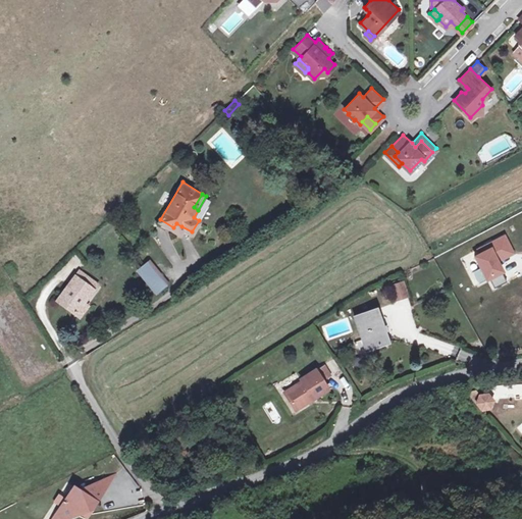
[(475,254),(460,262),(466,273),(473,270),(479,281),(489,276),(494,286),(507,279),(497,259),(496,256),(511,248),(504,234),(475,248),(477,253),(475,254)]
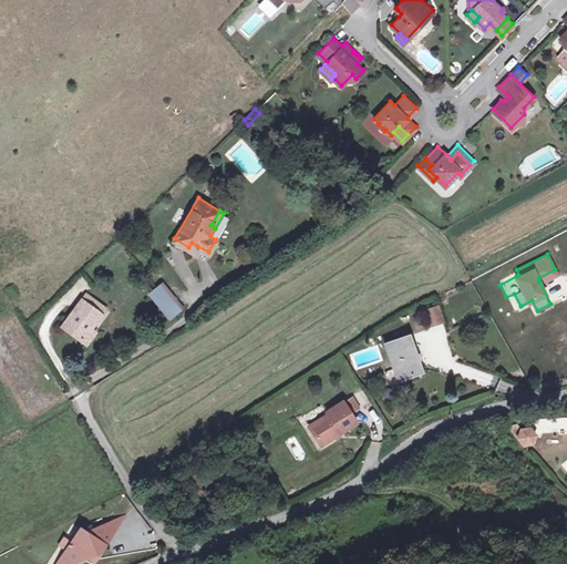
[(555,269),(538,278),(539,282),(557,273),(555,269)]
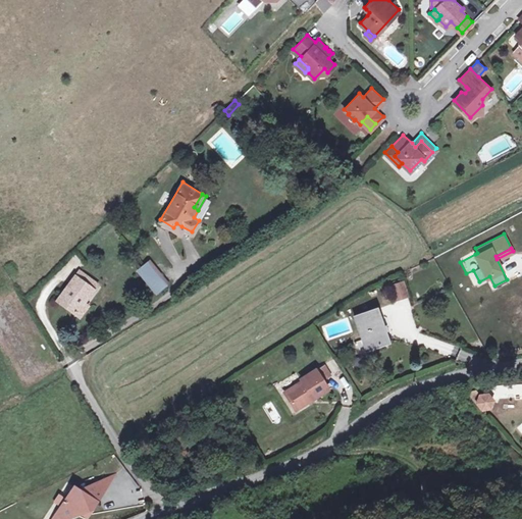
[(143,259),(135,264),(149,288),(157,282),(143,259)]
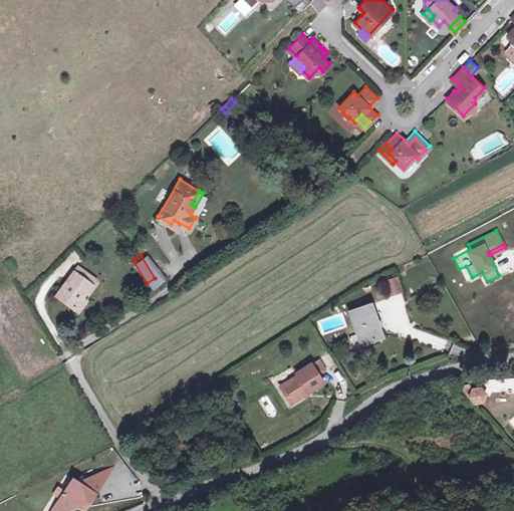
[(77,264),(73,270),(89,282),(93,276),(77,264)]
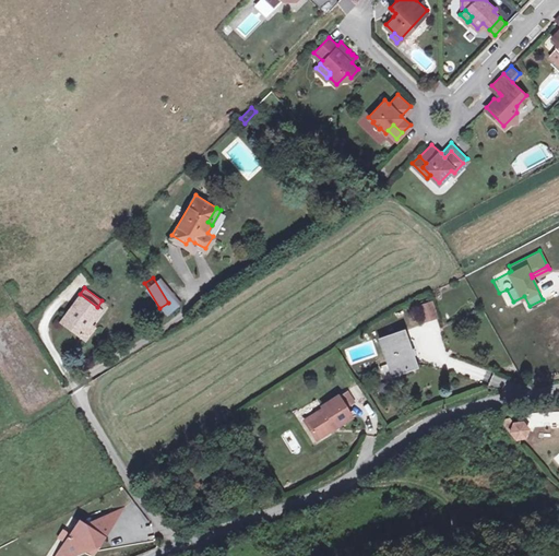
[(80,294),(62,319),(81,332),(99,308),(97,307),(80,294)]
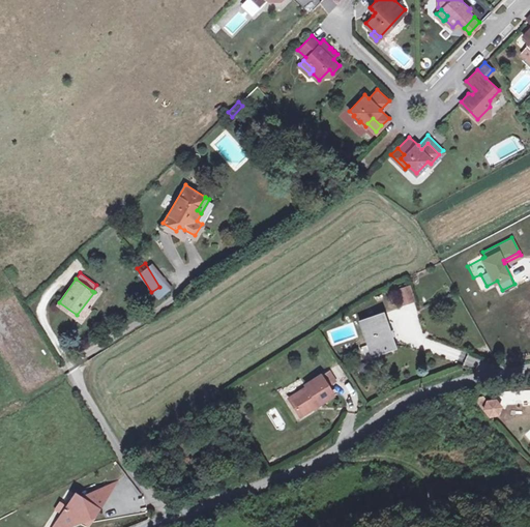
[(415,299),(410,288),(398,292),(402,304),(415,299)]
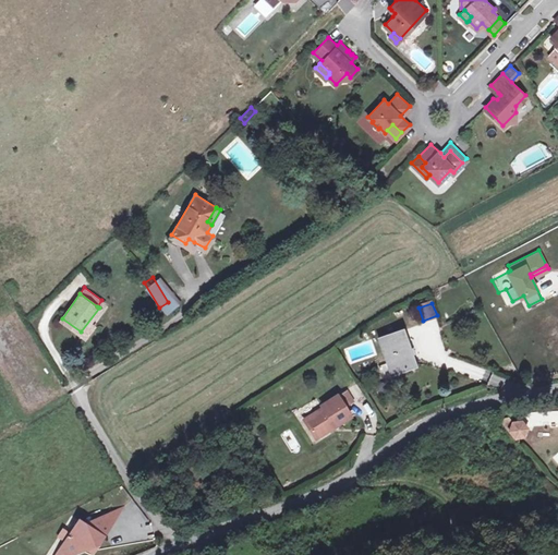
[(401,328),(379,336),(392,372),(414,363),(401,328)]
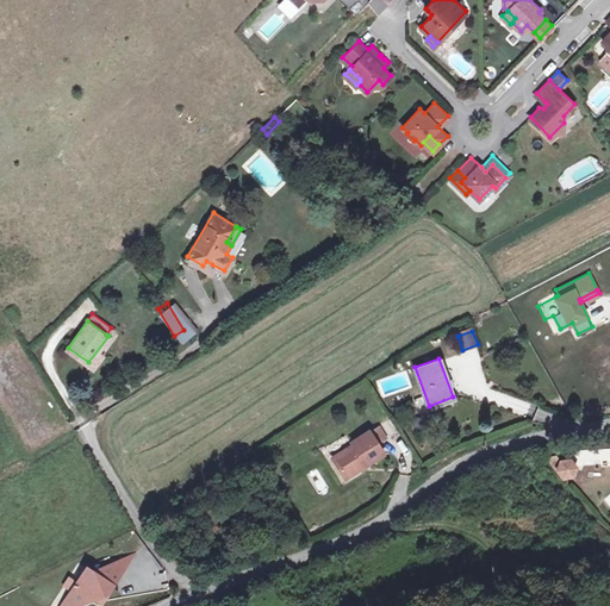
[(421,414),(411,417),(414,426),(423,424),(421,414)]
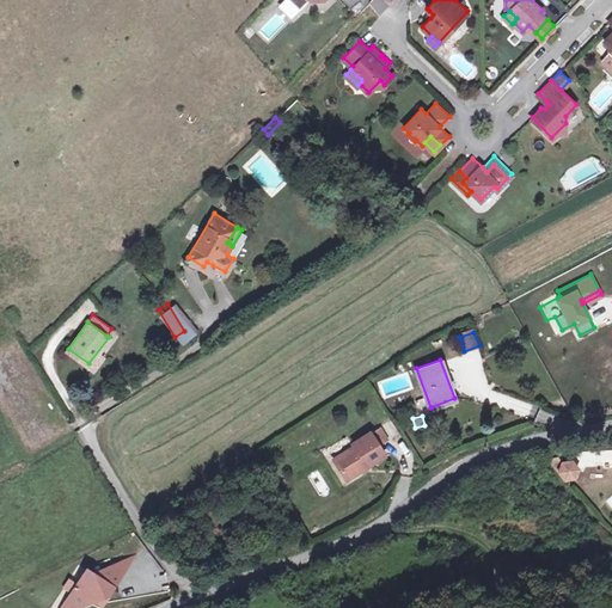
[(380,424),(371,430),(378,442),(387,435),(380,424)]
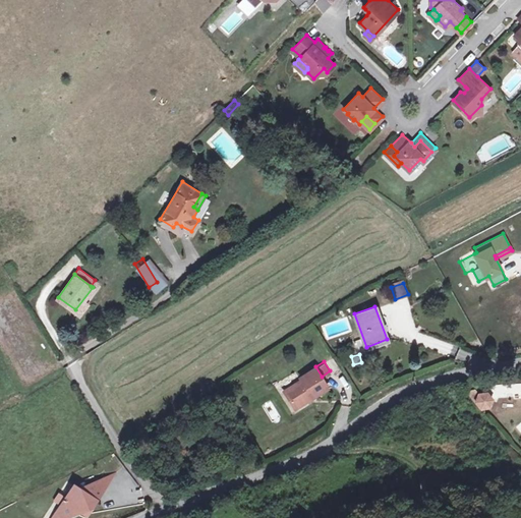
[(322,377),(315,366),(300,377),(301,379),(284,390),(295,407),(328,387),(322,377)]
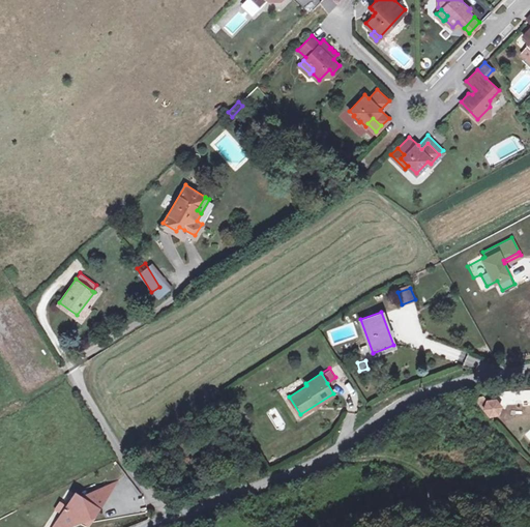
[(483,406),(487,399),(482,393),(474,396),(483,406)]
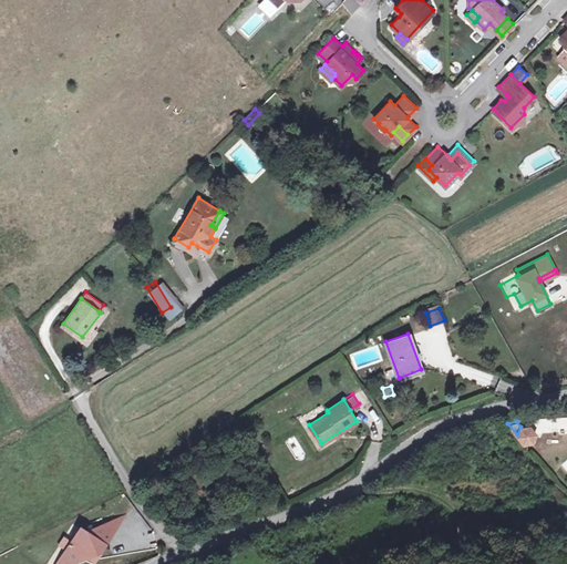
[(517,434),(517,436),(523,442),(532,442),(536,432),(529,426),(521,427),(517,434)]
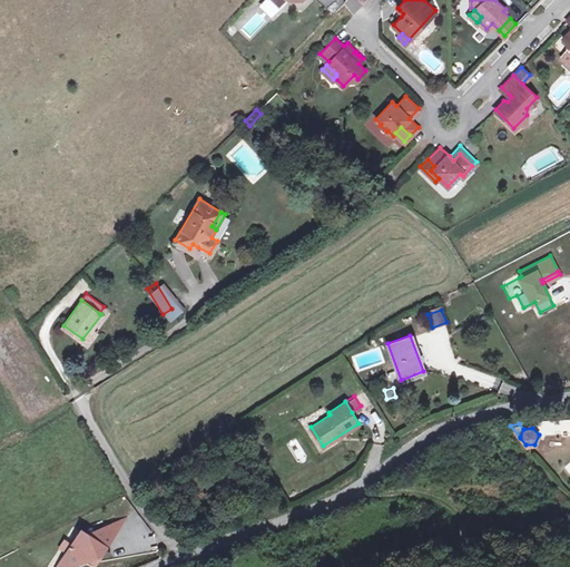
[(124,517),(104,525),(114,533),(124,517)]
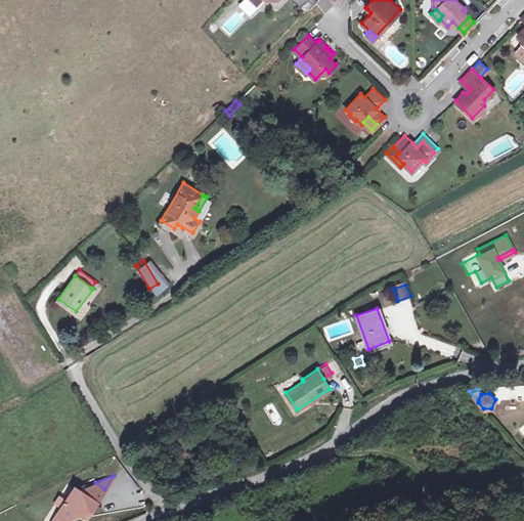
[(61,506),(58,511),(62,520),(81,513),(93,508),(104,489),(95,482),(80,488),(76,490),(73,487),(61,506)]
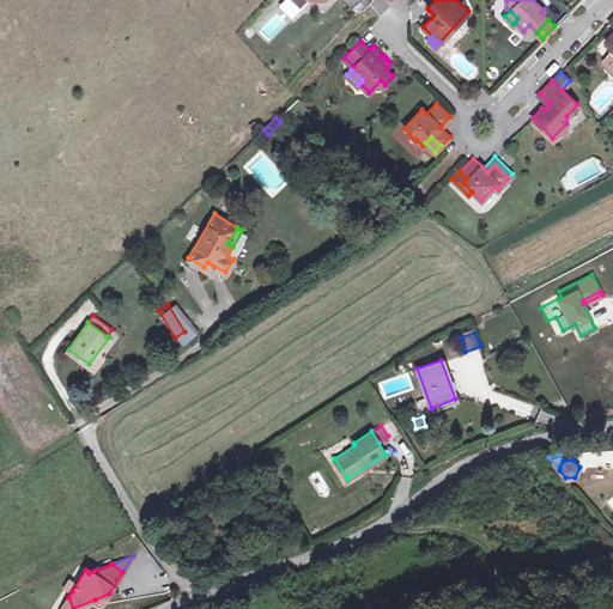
[(68,597),(72,591),(65,586),(61,592),(68,597)]
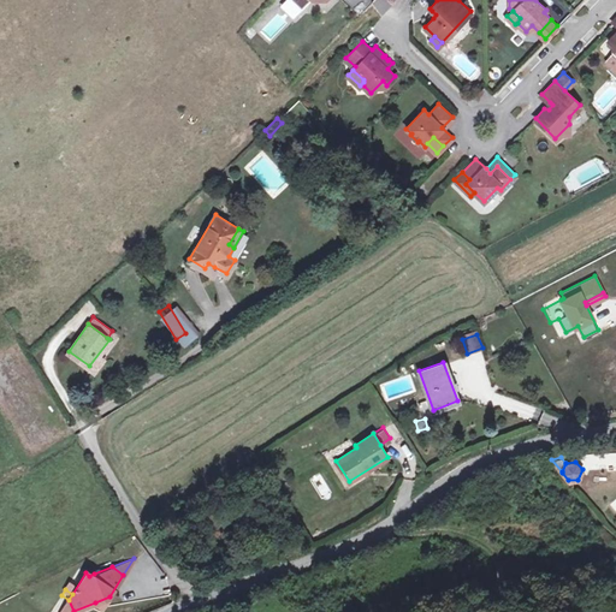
[(69,600),(60,611),(70,611),(73,611),(69,600)]
